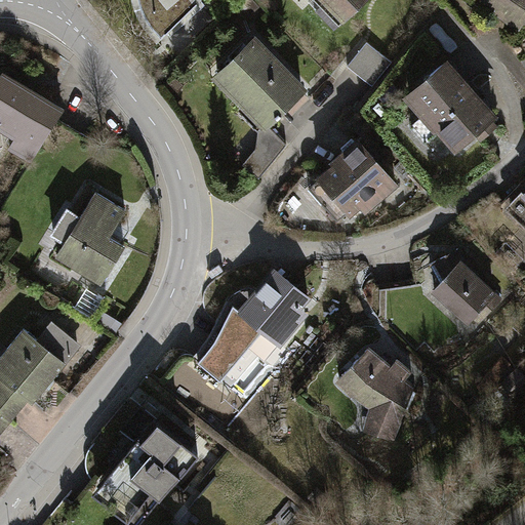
[(166,33),(199,0),(138,0),(140,3),(145,13),(150,23),(156,31),(161,37),(165,32),(166,33)]
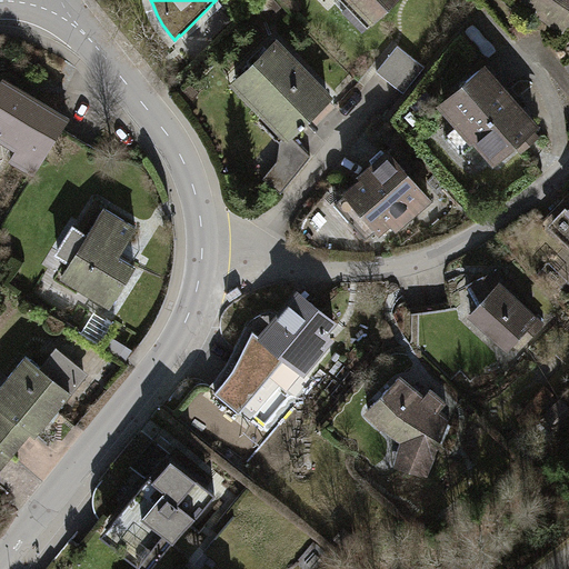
[(281,7),(275,0),(267,0),(261,6),(271,16),(281,7)]
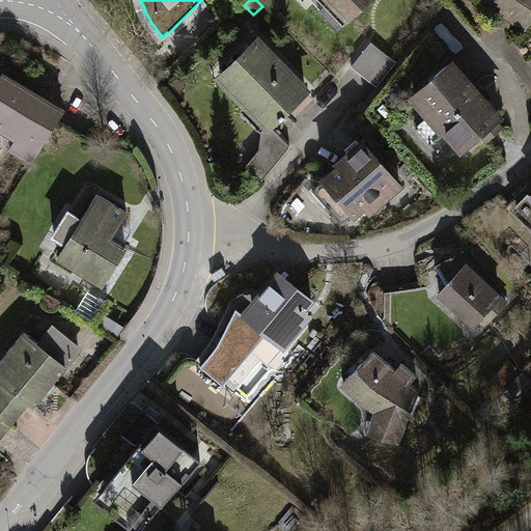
[(318,0),(325,5),(320,10),(339,29),(368,0),(318,0)]
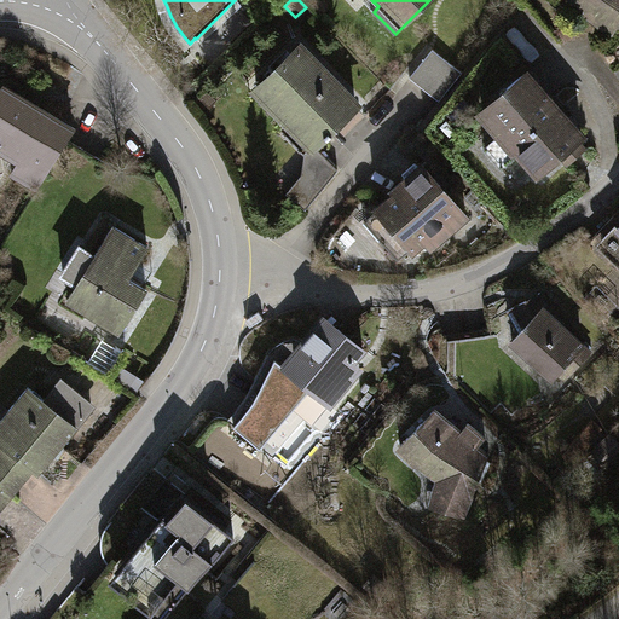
[(618,0),(583,0),(588,4),(584,9),(612,30),(618,22),(618,0)]
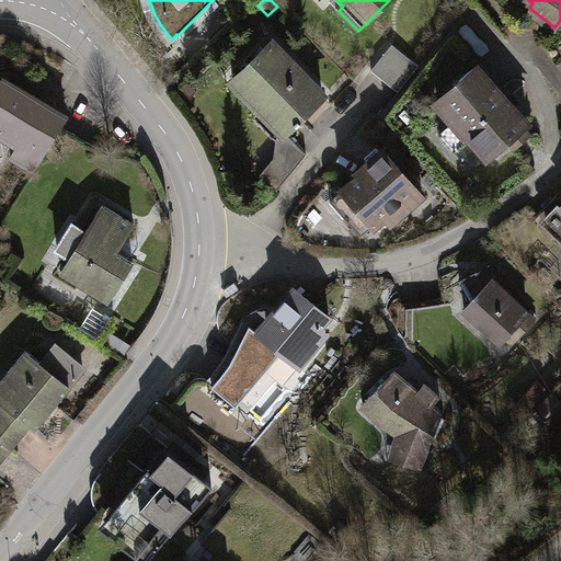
[(272,43),(233,80),(261,110),(285,134),(286,133),(295,124),(297,126),(301,122),(299,119),(323,96),(272,43)]
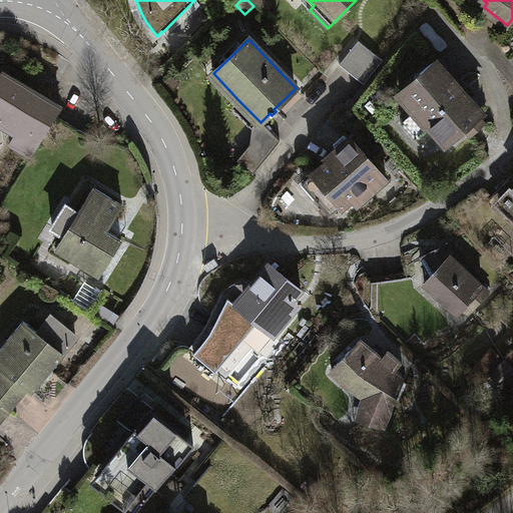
[(384,60),(359,41),(340,64),(365,84),(384,60)]
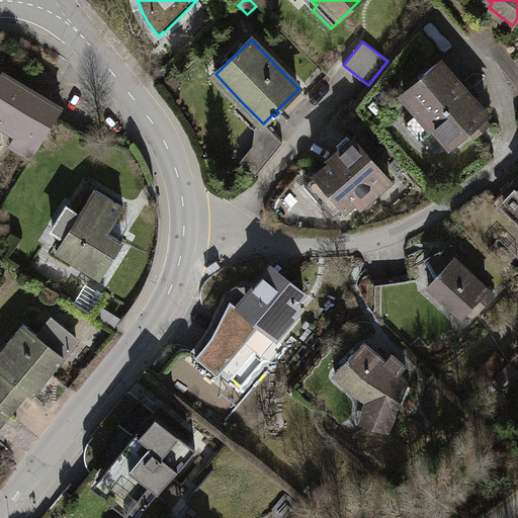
[(488,113),(440,60),(421,77),(423,80),(404,95),(419,112),(405,124),(420,141),(435,127),(450,146),(469,130),(482,118),(488,113)]
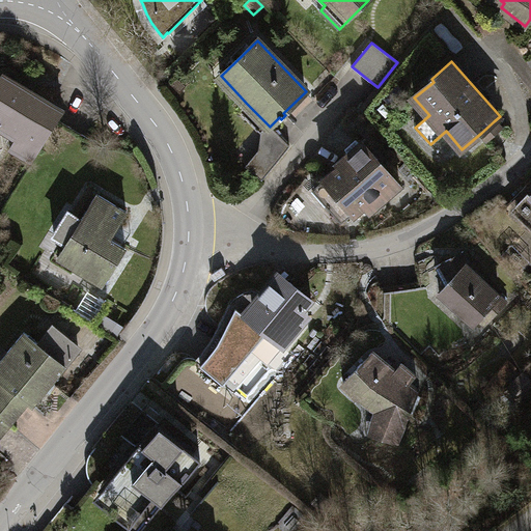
[(31,162),(63,110),(4,74),(0,79),(0,129),(17,139),(10,148),(31,162)]
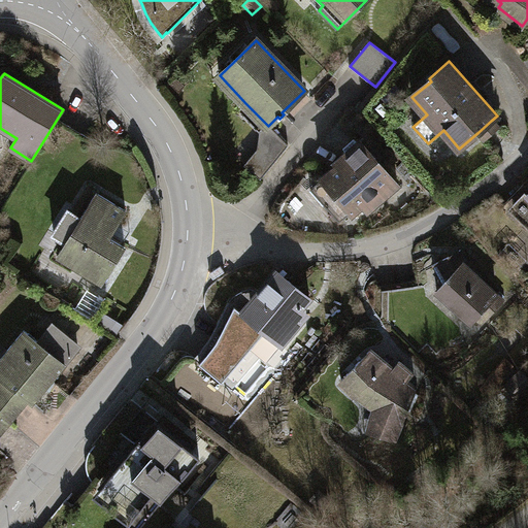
[(261,178),(288,144),(269,125),(268,126),(245,103),(238,109),(259,131),(258,149),(244,165),(261,178)]
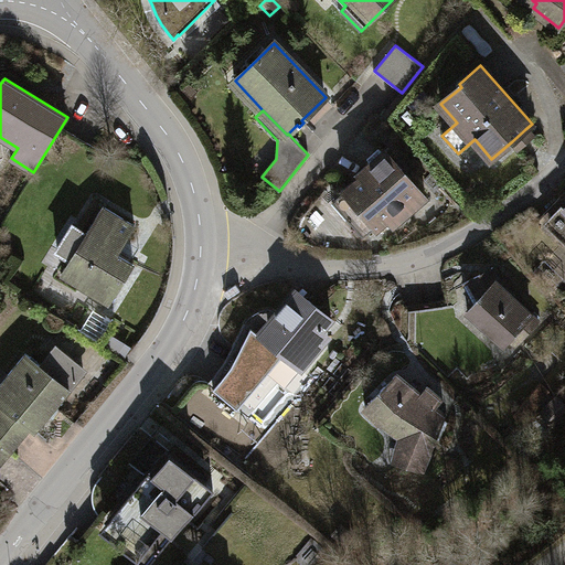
[(525,129),(512,141),(519,148),(533,137),(525,129)]
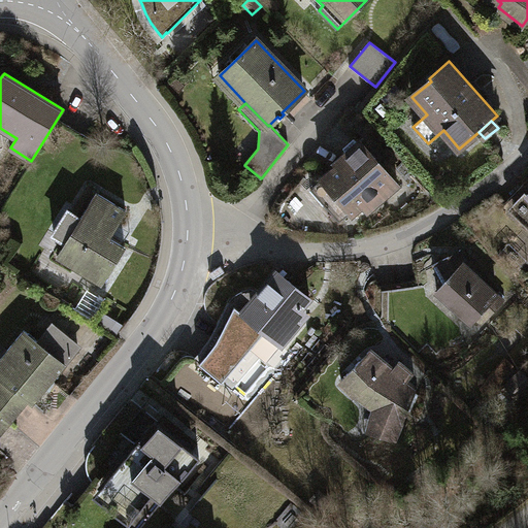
[(338,165),(310,189),(339,223),(372,194),(377,201),(398,184),(360,141),(358,143),(354,138),(343,147),(347,153),(338,160),(338,165)]
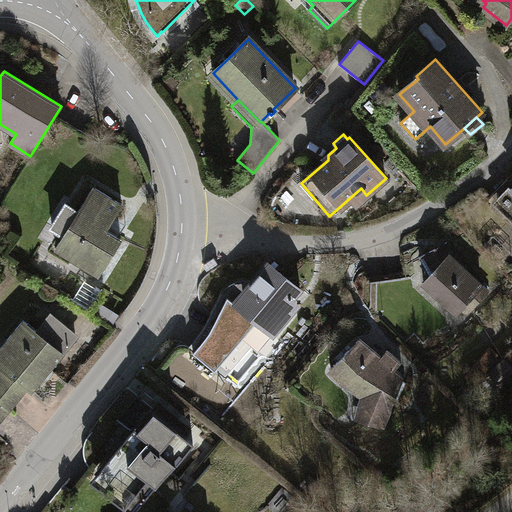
[(56,248),(98,275),(121,238),(106,229),(122,204),(94,187),(79,211),(67,203),(52,226),(65,234),(56,248)]
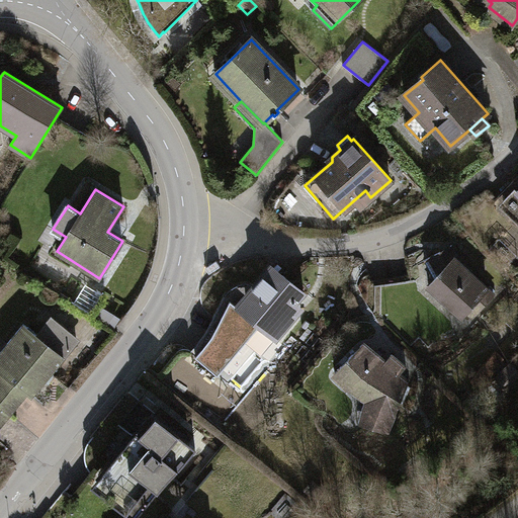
[(517,218),(504,204),(515,193),(512,190),(498,204),(517,224),(517,218)]
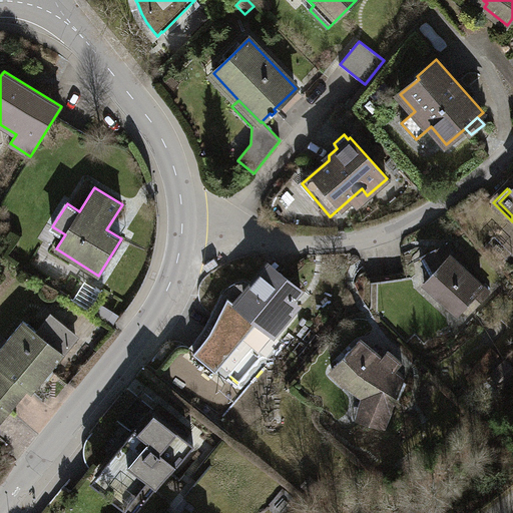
[(512,188),(510,191),(499,202),(512,215),(512,188)]
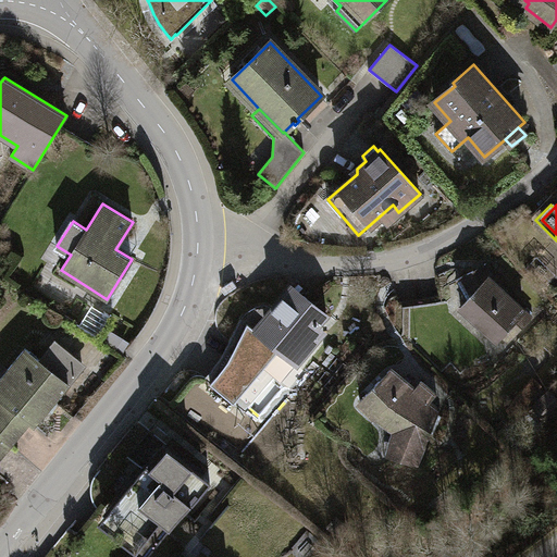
[(486,264),(471,272),(474,277),(483,273),(485,273),(489,274),(491,273),(486,264)]
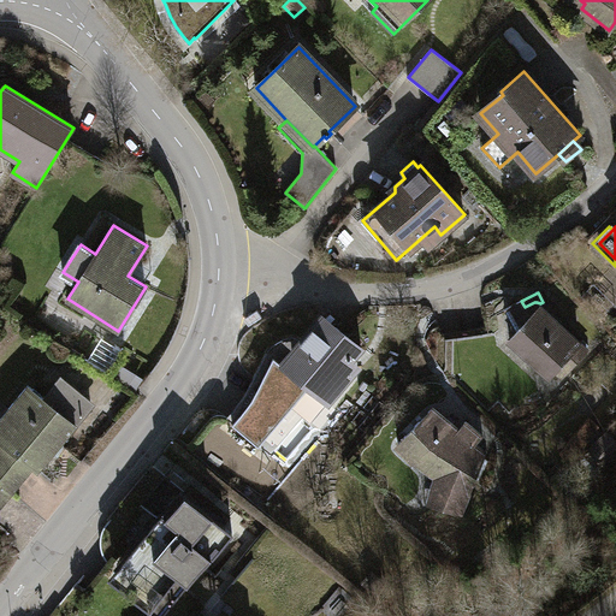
[(510,339),(550,375),(555,371),(564,360),(572,367),(587,350),(556,321),(560,318),(543,302),(540,303),(537,302),(534,302),(525,307),(521,301),(509,307),(520,327),(510,339)]
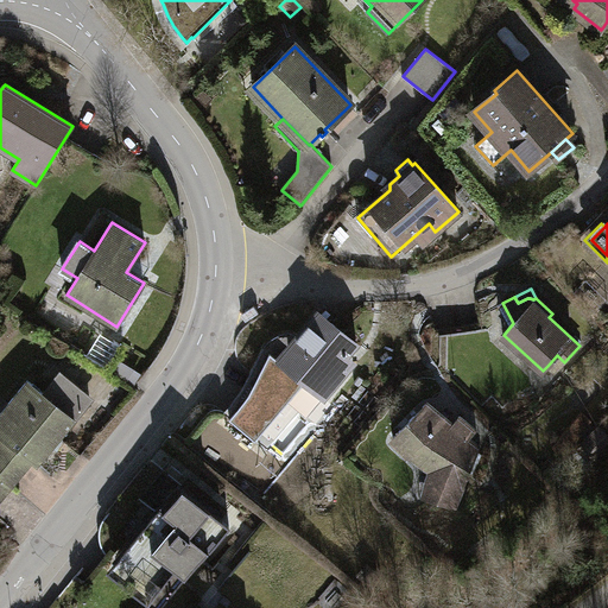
[(249,393),(230,419),(255,441),(305,382),(324,398),(349,369),(341,363),(356,344),(318,312),(291,346),(304,356),(292,369),(278,359),(271,353),(264,348),(251,372),(258,375),(249,393)]
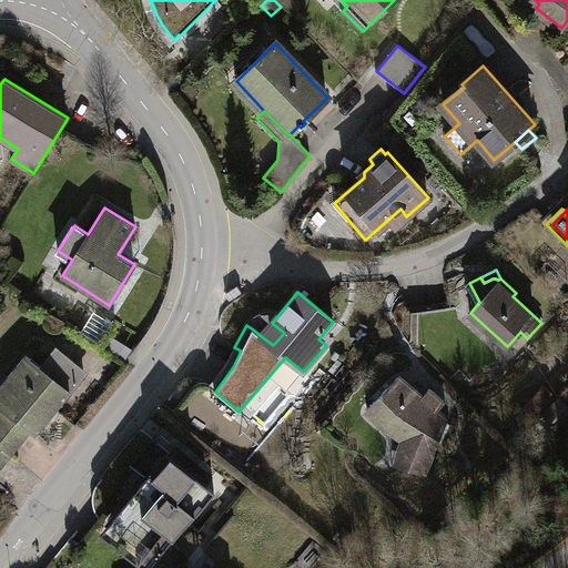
[(284,333),(272,323),(260,335),(273,345),(284,333)]
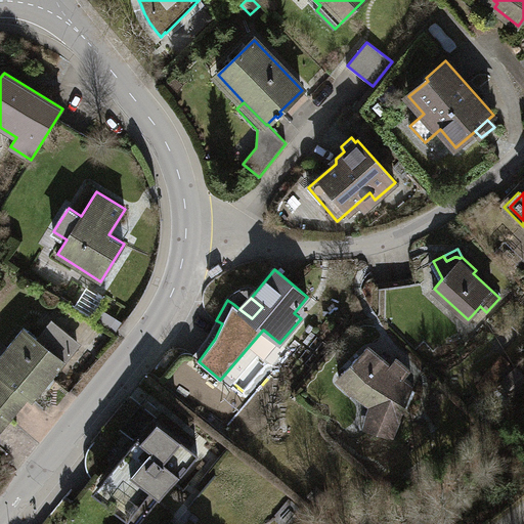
[(480,306),(472,315),(478,321),(486,312),(480,306)]
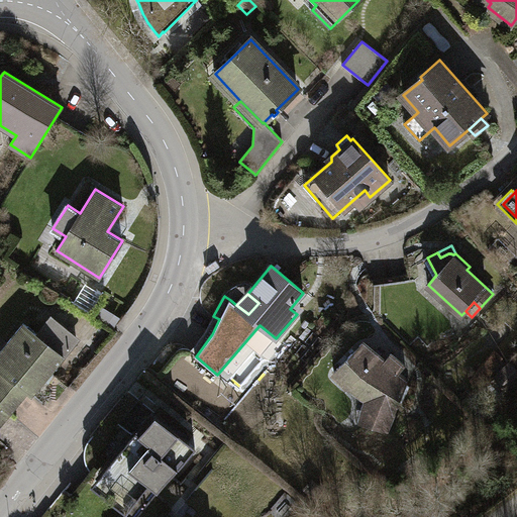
[(219,319),(213,316),(205,331),(190,351),(196,356),(212,334),(219,319)]
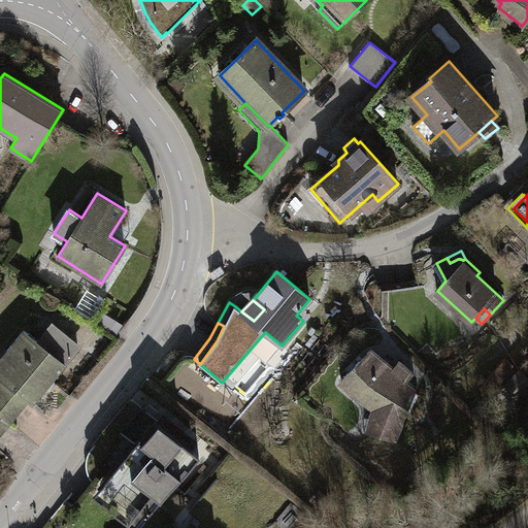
[(0,414),(10,423),(28,401),(33,404),(78,348),(50,329),(38,341),(25,330),(0,359),(0,414)]
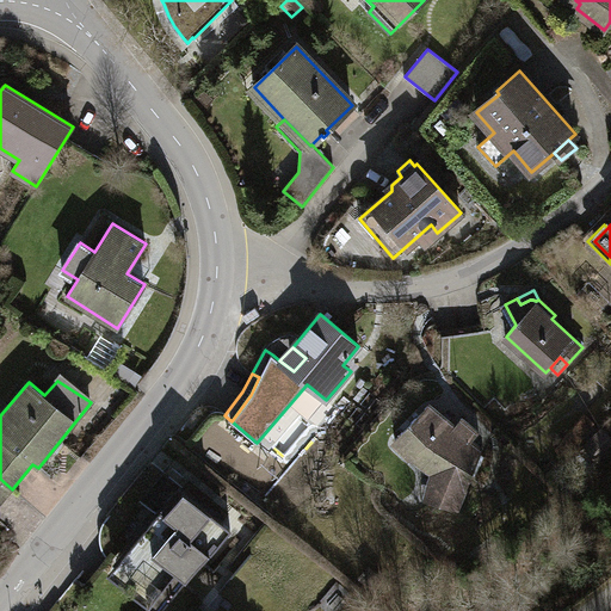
[(429,405),(401,433),(409,444),(417,449),(411,455),(414,458),(427,468),(433,471),(439,475),(431,499),(457,508),(480,449),(470,439),(476,432),(471,427),(463,419),(456,427),(429,405)]
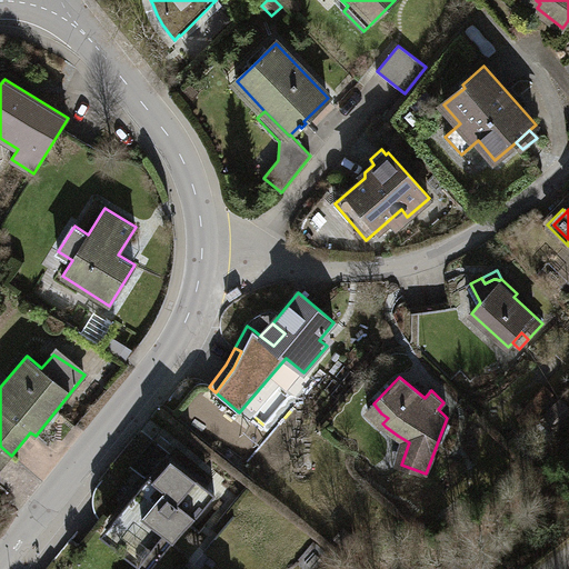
[(381,413),(373,403),(368,409),(382,423),(388,418),(381,413)]
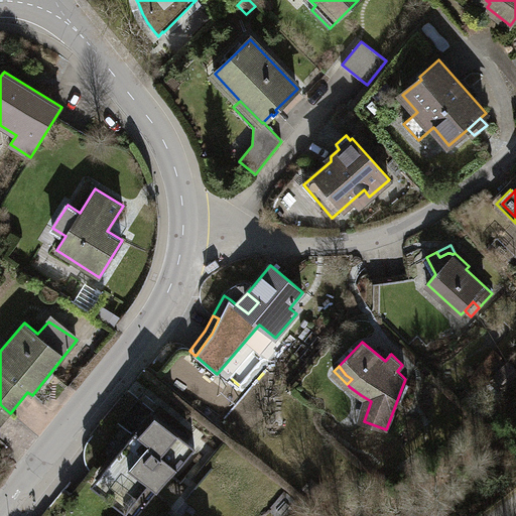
[(358,418),(364,421),(371,401),(366,398),(358,418)]
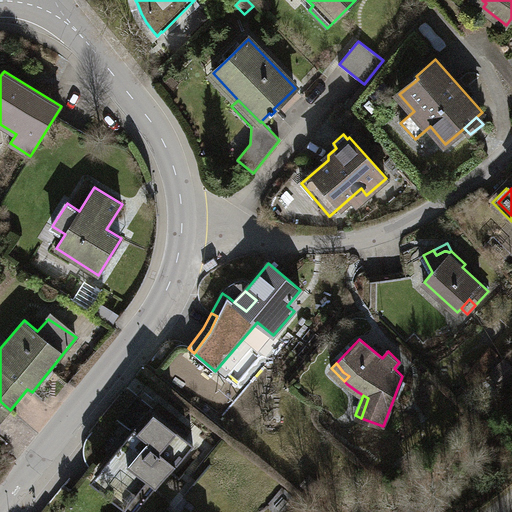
[(0,421),(10,410),(0,401),(0,421)]
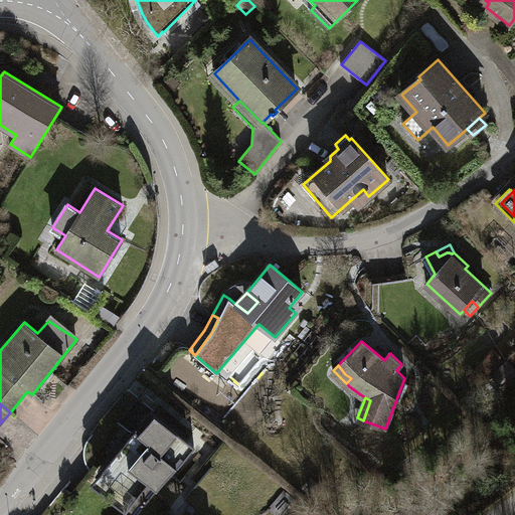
[(188,440),(152,409),(101,472),(120,487),(111,499),(130,514),(136,514),(171,472),(166,468),(188,440)]
